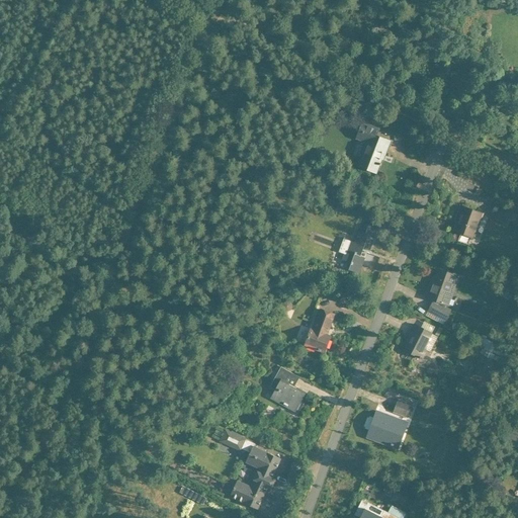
[(362,157),(358,166),(367,169),(376,173),(383,154),(385,155),(391,142),(377,137),(373,136),(376,128),(379,130),(380,130),(363,122),(360,131),(369,135),(366,143),(367,143),(362,157)]
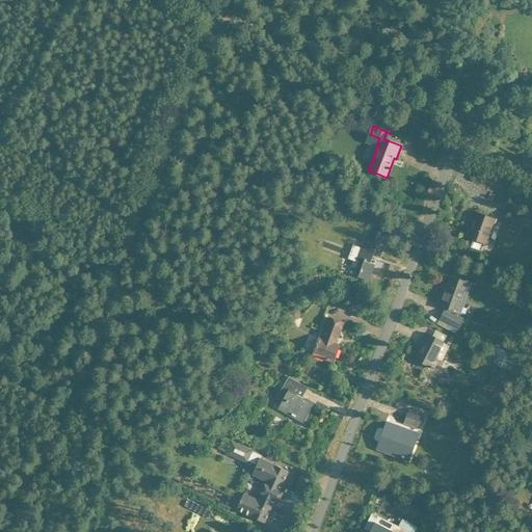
[(344,219),(349,207),(339,203),(334,216),(344,219)]
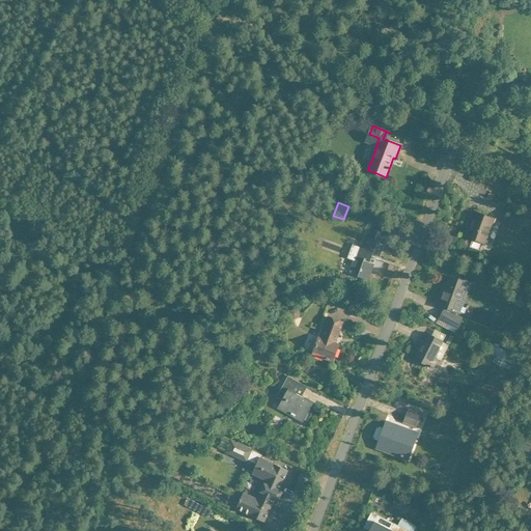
[(519,228),(520,226),(524,218),(509,210),(503,221),(519,228)]
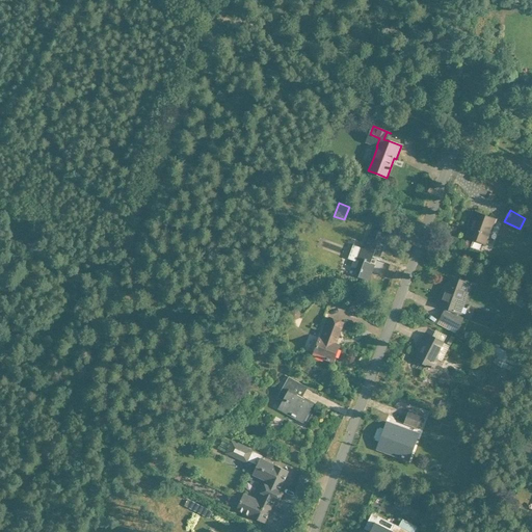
[(486,244),(493,228),(496,220),(473,212),(471,219),(473,220),(471,228),(470,227),(467,237),(486,244)]
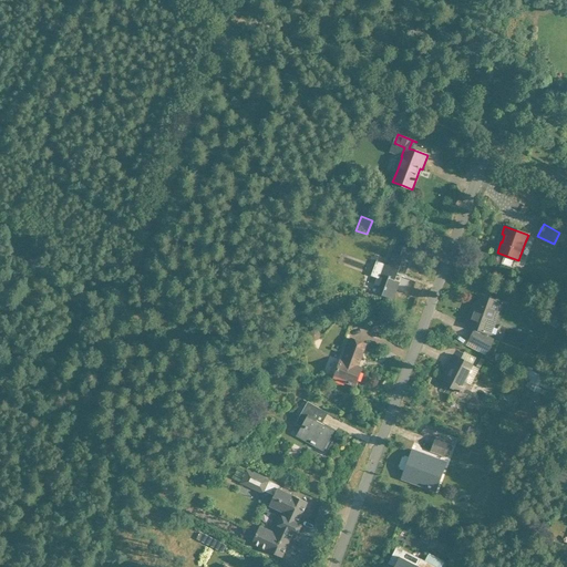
[(382,296),(383,296),(393,300),(400,282),(395,280),(398,272),(404,275),(413,250),(403,247),(400,256),(393,254),(389,268),(382,266),(383,264),(377,261),(371,276),(378,279),(374,286),(384,290),(382,296)]
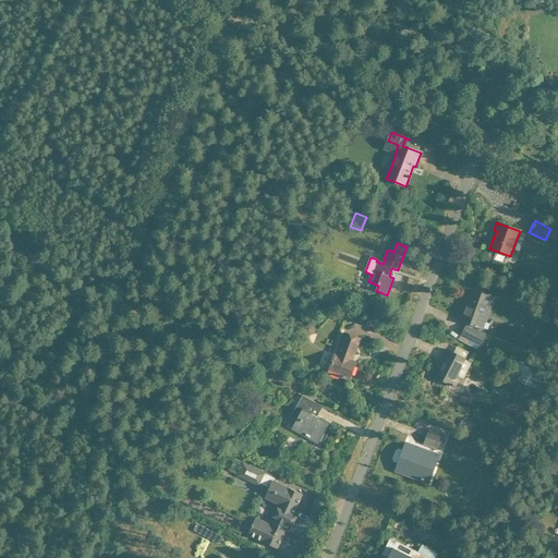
[(482,329),(485,322),(482,320),(490,296),(473,291),(468,305),(465,304),(459,320),(482,329)]
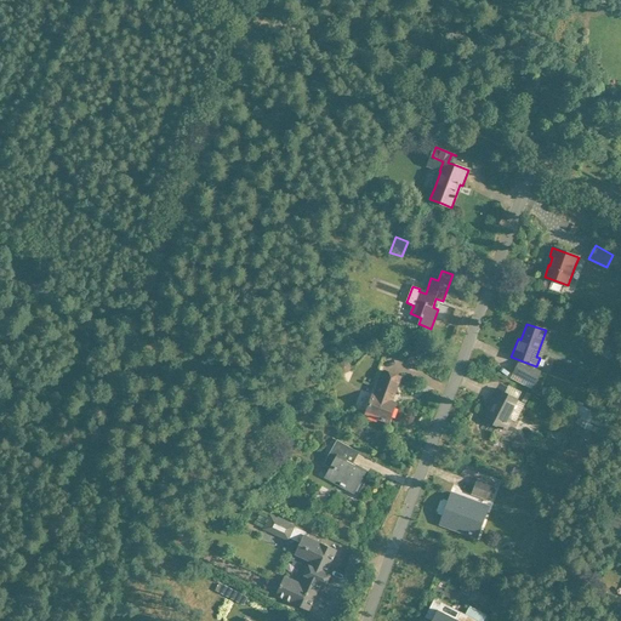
[(528,380),(535,383),(540,374),(533,370),(528,380)]
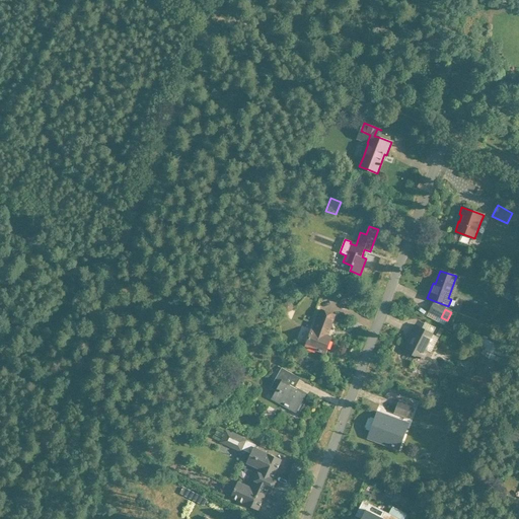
[(335,315),(325,312),(321,310),(314,330),(312,329),(306,346),(325,353),(330,337),(326,336),(329,327),(330,327),(335,315)]
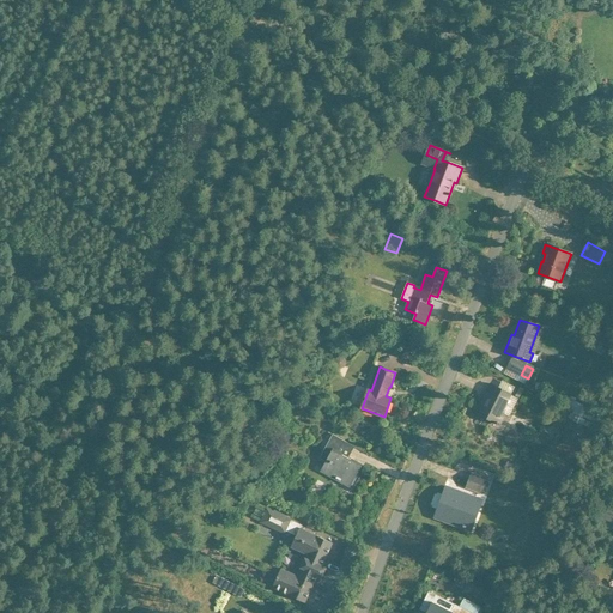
[(499,425),(504,414),(502,413),(511,394),(491,384),(484,396),(487,399),(479,414),(499,425)]
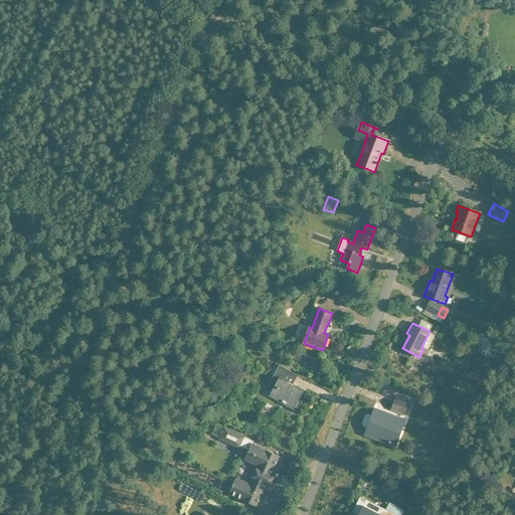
[(304,391),(284,379),(289,370),(280,365),(276,363),(273,368),(277,370),(268,385),(274,388),(270,395),(279,400),(280,398),(293,406),(297,399),(298,400),(304,391)]
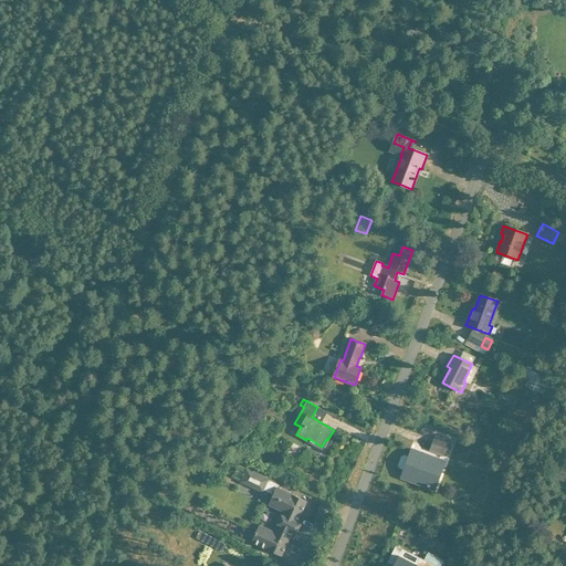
[(481,430),(469,425),(465,433),(477,439),(481,430)]
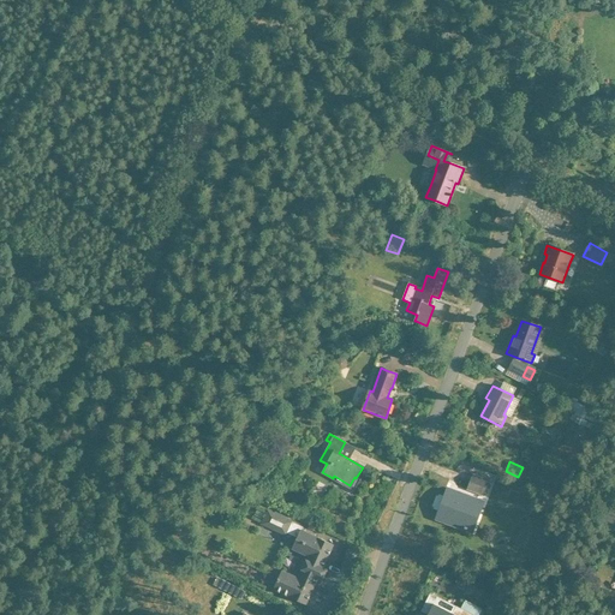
[(489,481),(485,478),(473,475),(467,490),(483,496),(489,481)]
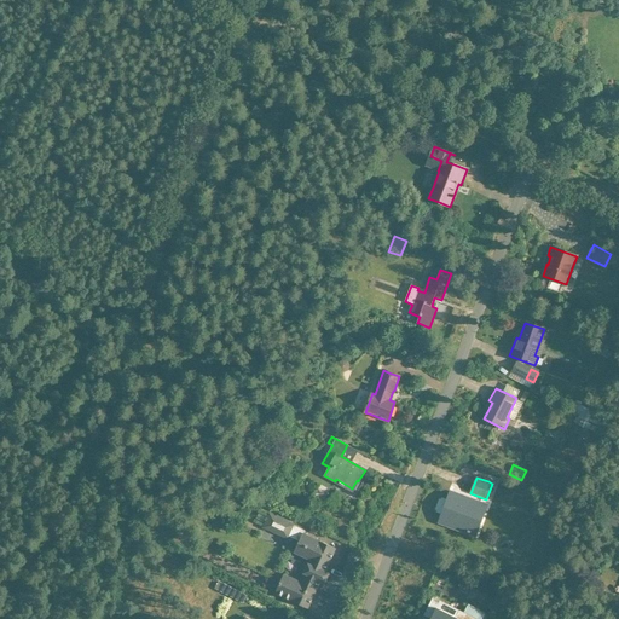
[(479,504),(463,498),(451,493),(441,522),(469,532),(479,504)]
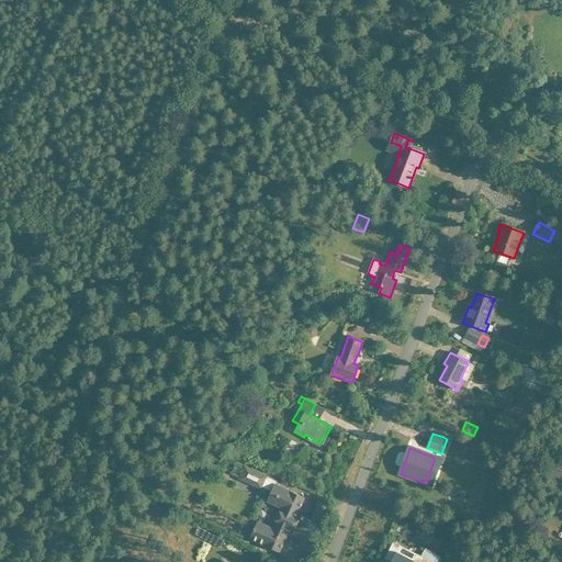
[(263,486),(271,490),(266,502),(281,509),(272,528),(257,521),(249,539),(279,552),(287,536),(288,536),(291,528),(295,529),(300,520),(295,519),(305,498),(276,484),(277,482),(267,476),(268,476),(262,473),(262,472),(251,467),(250,468),(245,465),(243,470),(235,467),(233,471),(240,474),(238,479),(261,490),(263,486)]
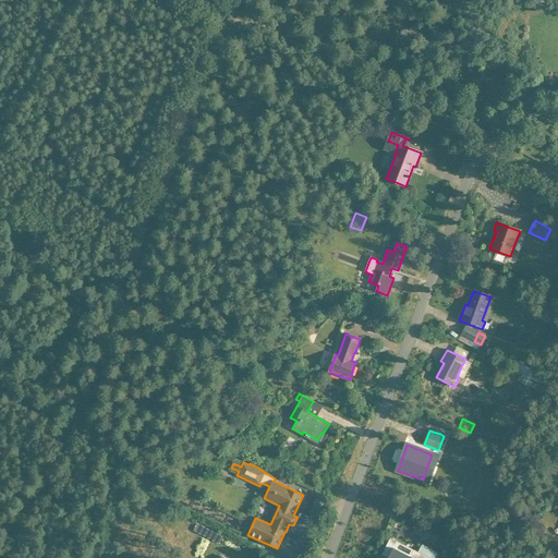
[(543,471),(557,476),(557,466),(550,463),(547,472),(543,471)]
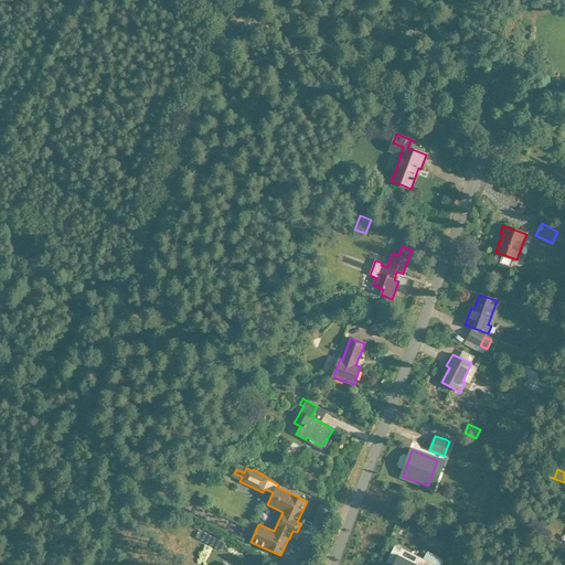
[(392,552),(386,562),(393,564),(392,564),(435,564),(419,556),(416,564),(392,552)]
